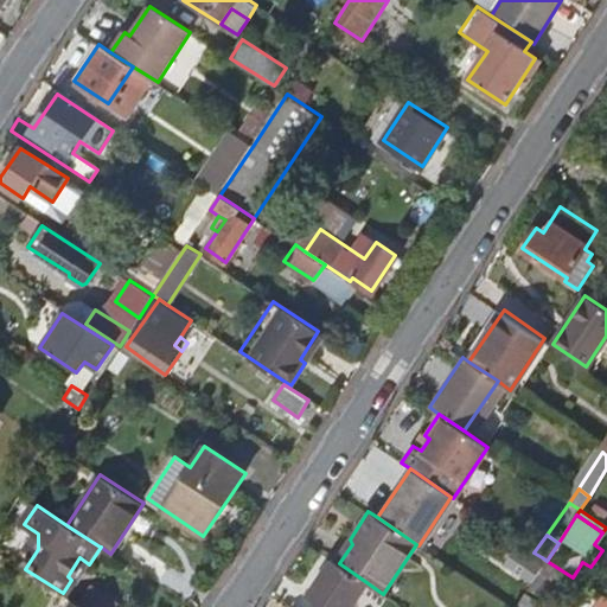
[(326,606),(349,606),(366,582),(339,563),(331,557),(306,593),(326,606)]
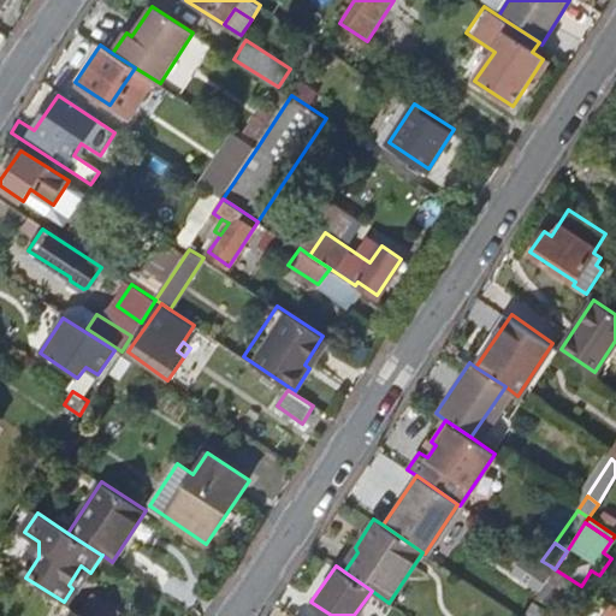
[(546,606),(568,578),(555,569),(522,615),(549,615),(552,611),(546,606)]
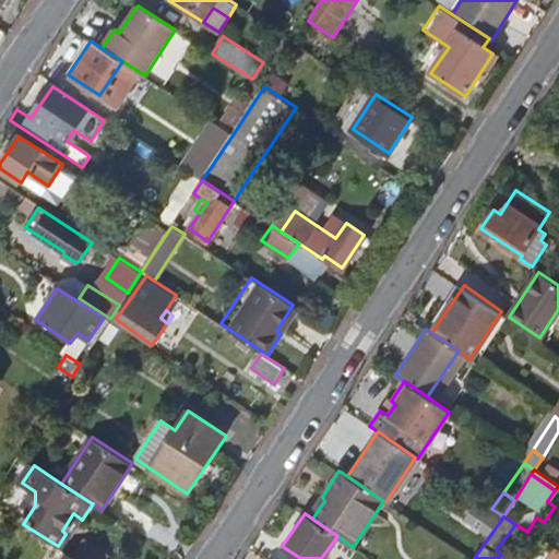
[(79,537),(68,554),(76,558),(96,558),(102,551),(79,537)]
